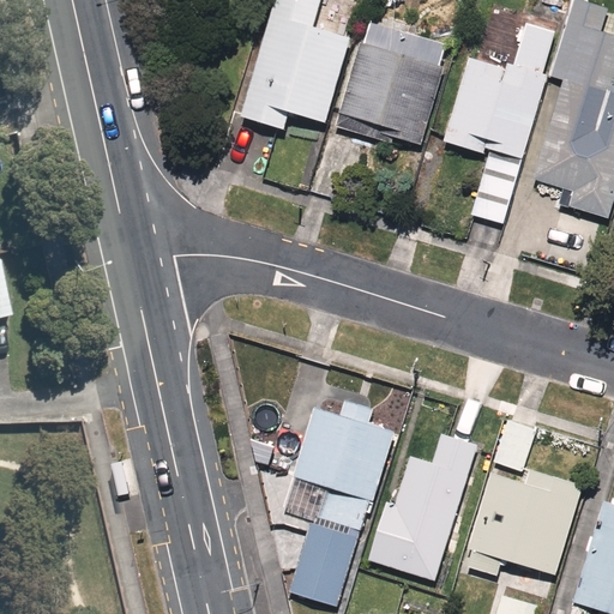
[(290,114),(320,124),(348,35),(312,24),(319,0),(270,0),(234,113),(286,130),(290,114)]
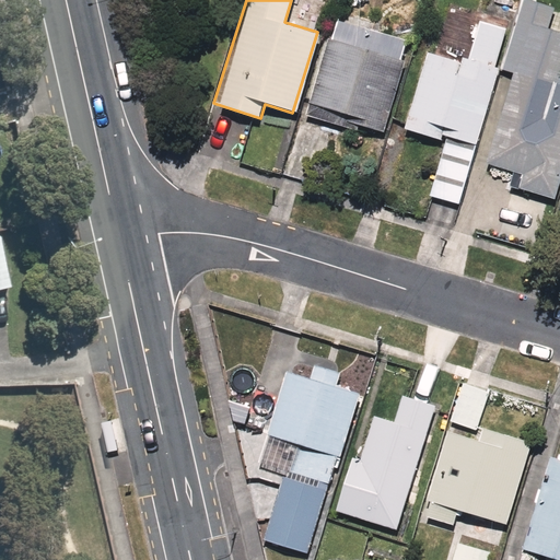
[(397,128),(439,141),(440,136),(473,146),(517,0),(482,0),(464,58),(422,45),(397,128)]
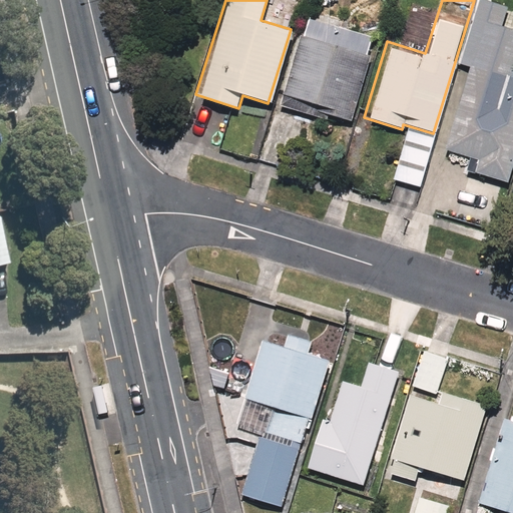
[(512,30),(502,27),(510,0),(481,0),(435,146),(468,156),(463,172),(506,185),(511,170),(512,162),(512,74),(512,72),(512,30)]
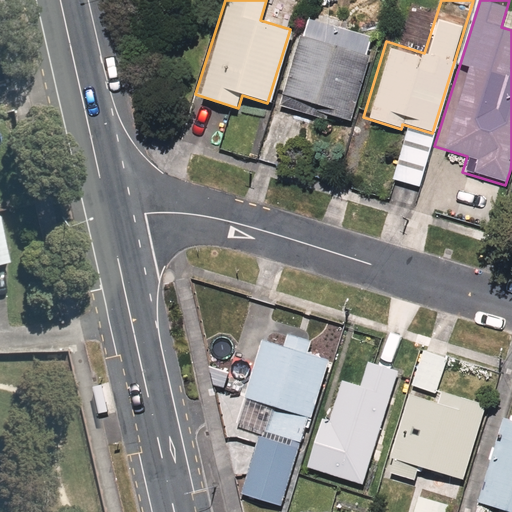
[(319,117),(345,126),(368,57),(292,32),(268,104),(299,114),(303,105),(321,111),(319,117)]
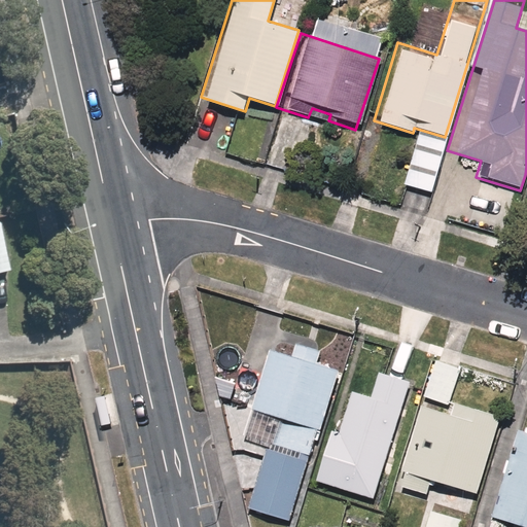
[(446,146),(416,134),(396,182),(426,195),(446,146)]
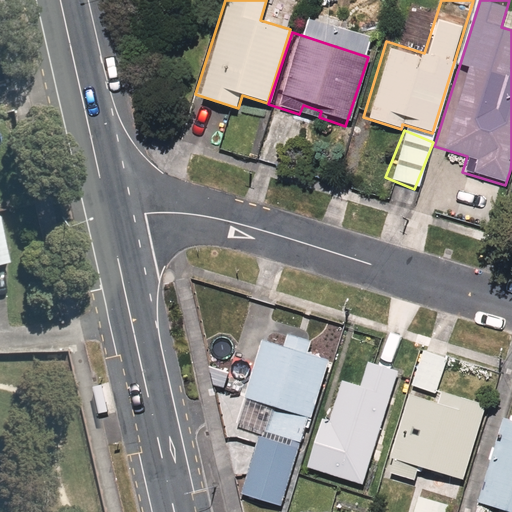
[(0,263),(9,262),(0,213),(0,263)]
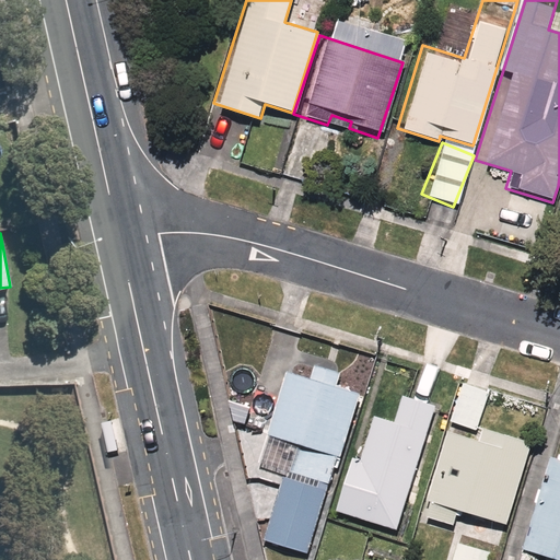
[(310,361),(304,376),(283,369),(260,435),(292,446),(259,541),(305,558),(361,396),(340,388),(346,373),(310,361)]
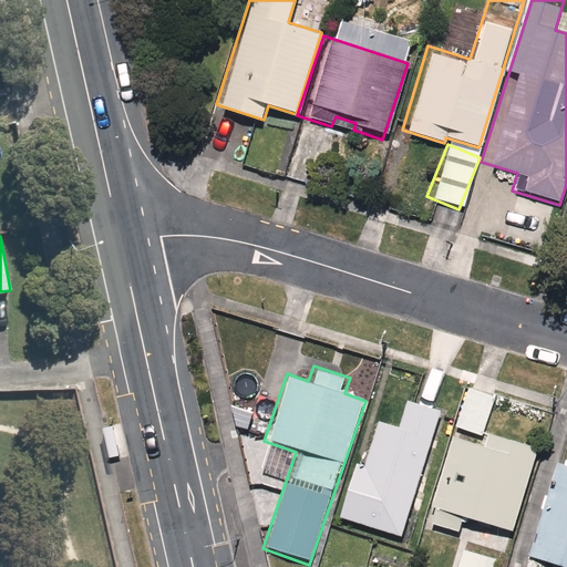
[(494,392),(460,382),(420,522),(459,533),(463,517),(512,532),(536,451),(482,434),(494,392)]
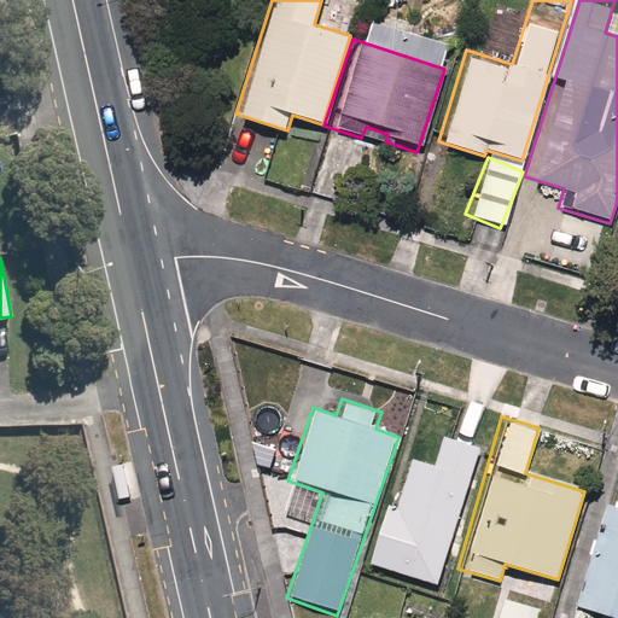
[(479,453),(447,442),(438,468),(409,460),(392,517),(382,513),(365,566),(437,588),(479,453)]
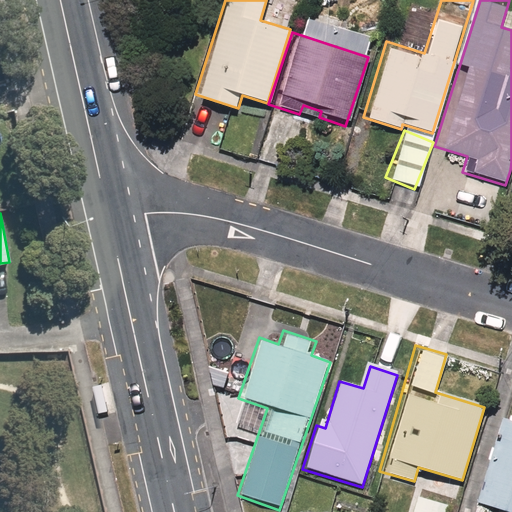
[(108,389),(95,392),(100,413),(113,410),(108,389)]
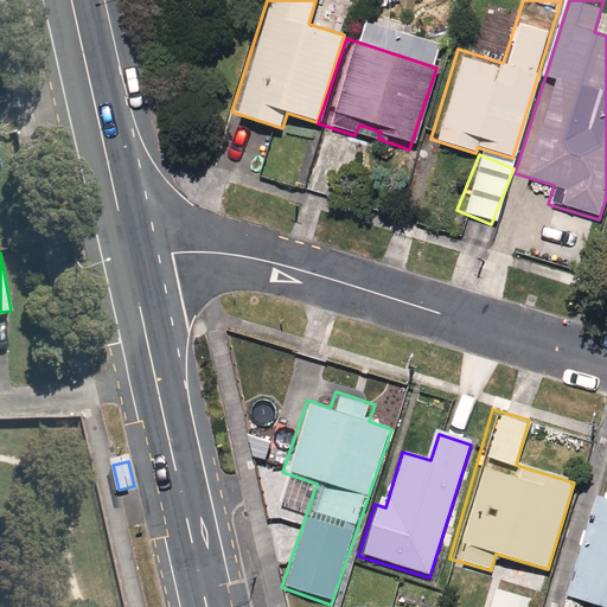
[(602,606),(606,606),(606,505),(592,500),(561,593),(602,606)]
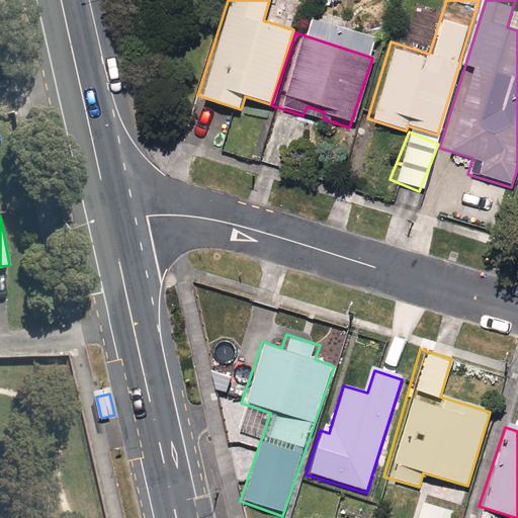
[(454,517),(460,503),(429,491),(417,517),(454,517)]
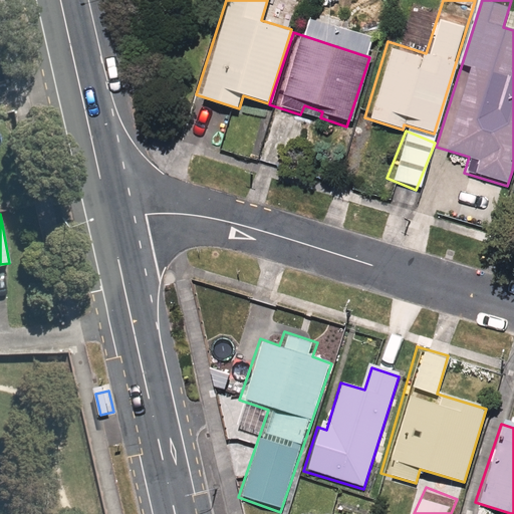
All buildings are outlined.
